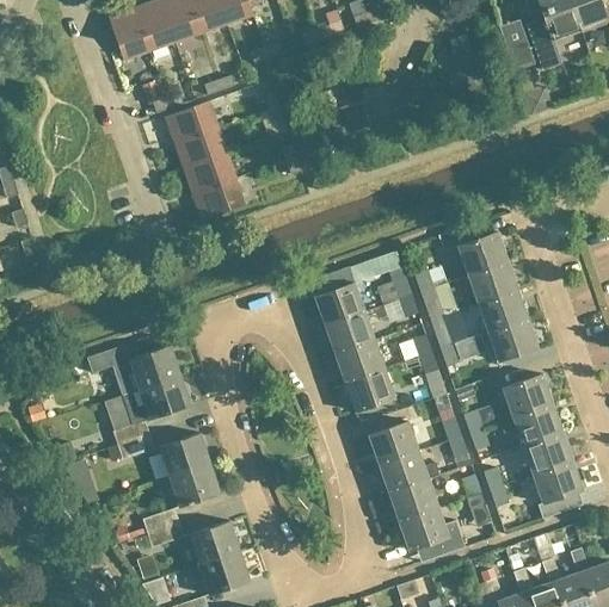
[(155,0),(133,7),(148,51),(174,42),(159,0),(155,0)]
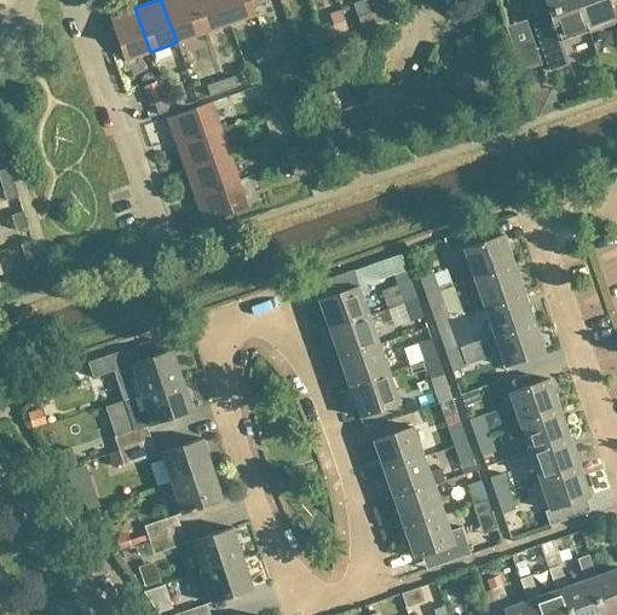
[(161,0),(177,42),(202,33),(190,0),(161,0)]
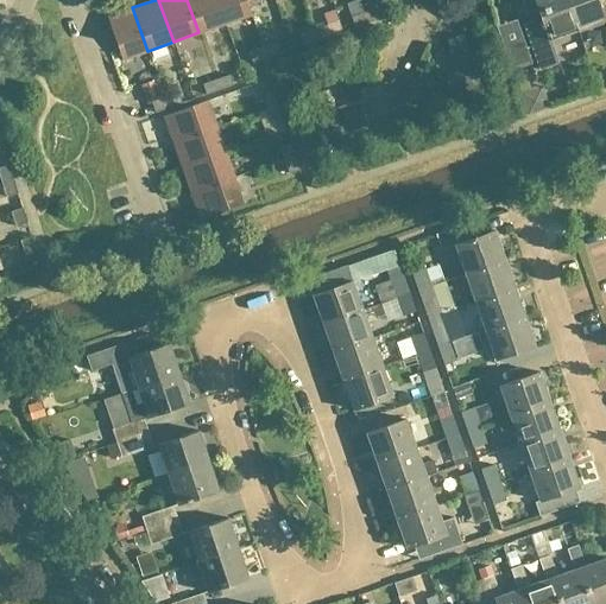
[(187,0),(199,32),(225,24),(216,0),(187,0)]
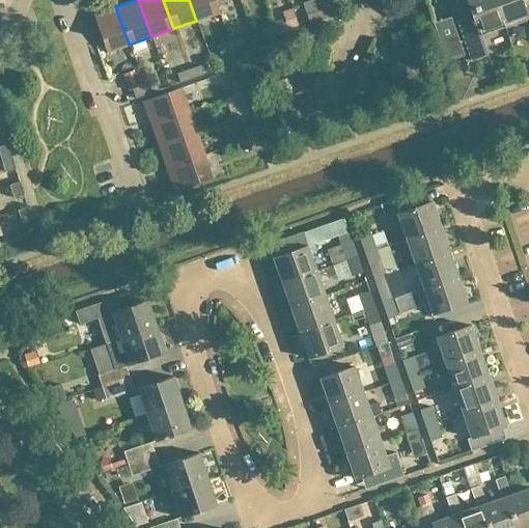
[(189,0),(196,21),(218,14),(215,3),(214,0),(189,0)]
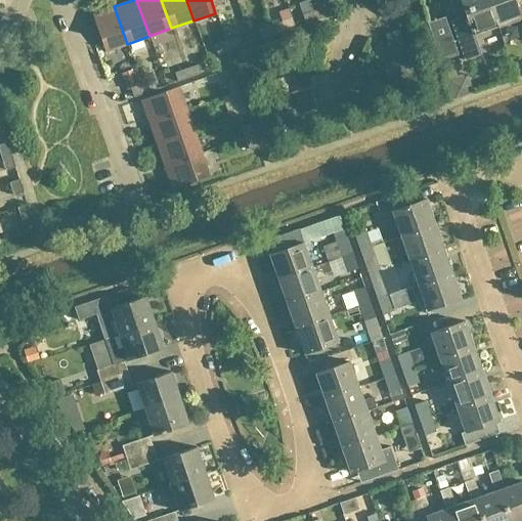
[(497,26),(488,0),(450,0),(454,9),(463,6),(465,10),(457,13),(455,16),(457,18),(450,20),(464,60),(481,54),(474,34),(497,26)]
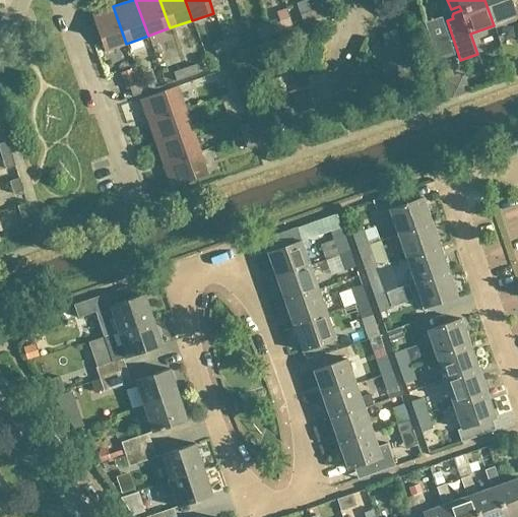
[(484,0),(494,25),(516,17),(517,20),(517,0),(512,3),(510,0),(484,0)]
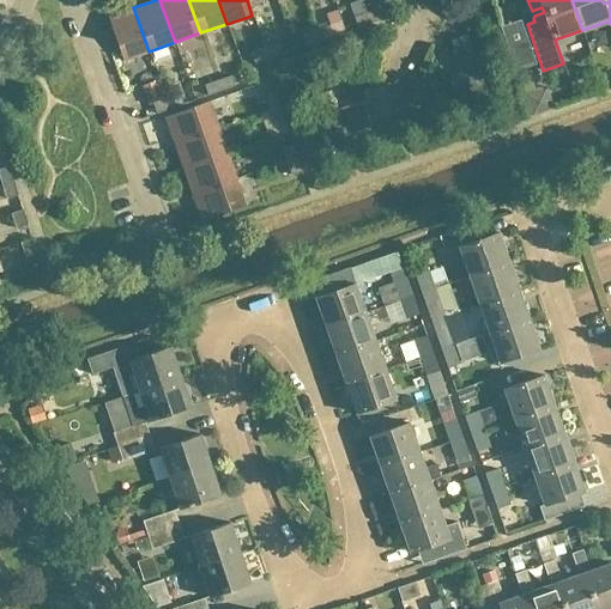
[(381,6),(368,11),(371,22),(385,17),(381,6)]
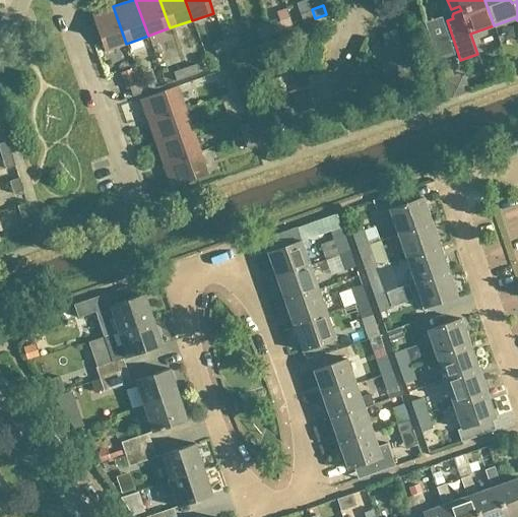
[(126,44),(113,6),(90,14),(104,51),(126,44)]
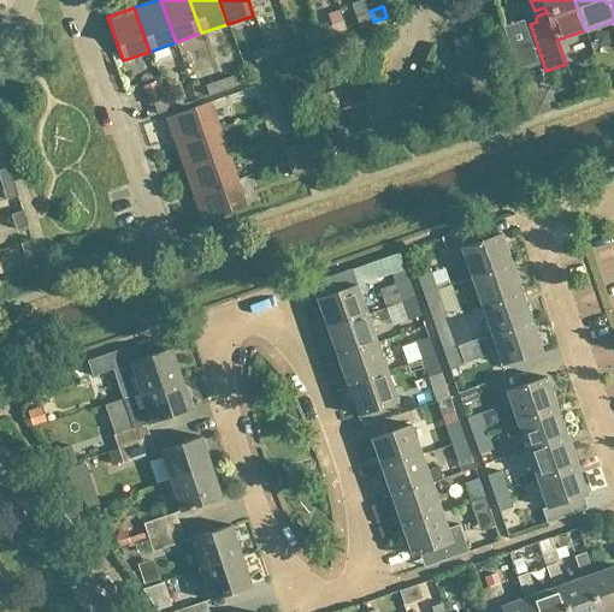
[(373,22),(370,11),(355,16),(359,27),(373,22)]
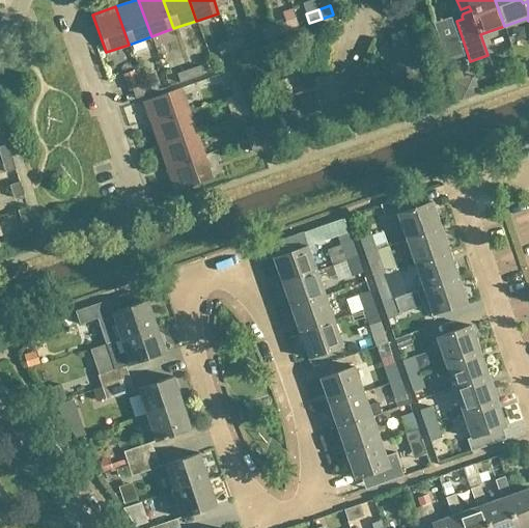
[(450,17),(433,23),(446,60),(464,55),(450,17)]
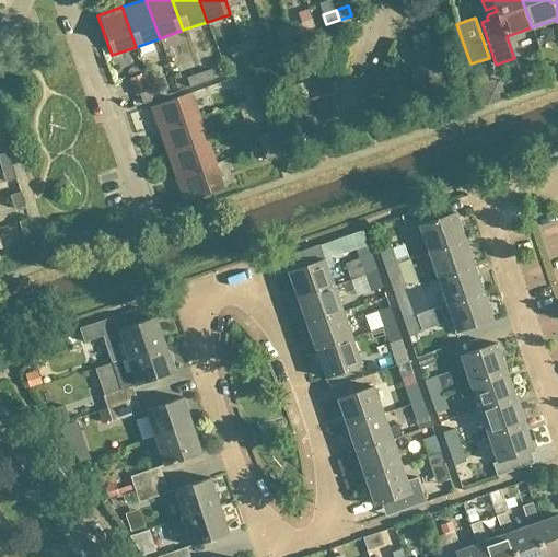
[(289,26),(292,36),(304,32),(301,22),(289,26)]
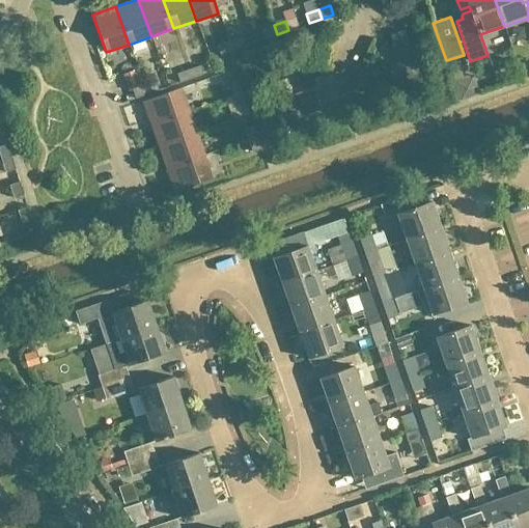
[(277,34),(274,25),(261,29),(265,38),(277,34)]
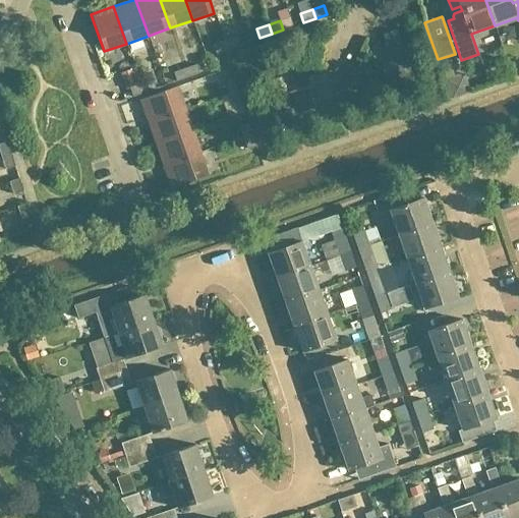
[(381,64),(389,87),(415,77),(397,26),(383,32),(393,59),(381,64)]
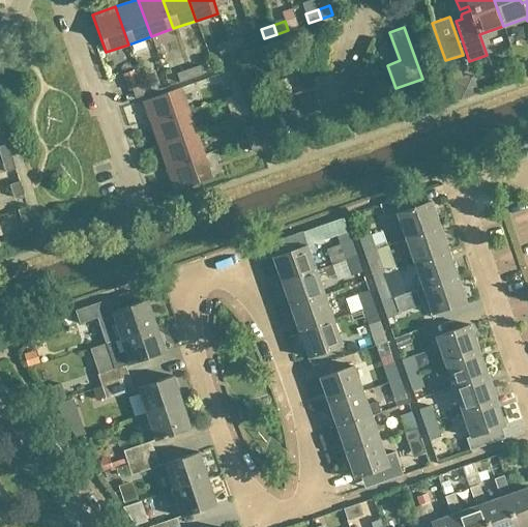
[(240,36),(228,40),(231,50),(242,46),(240,36)]
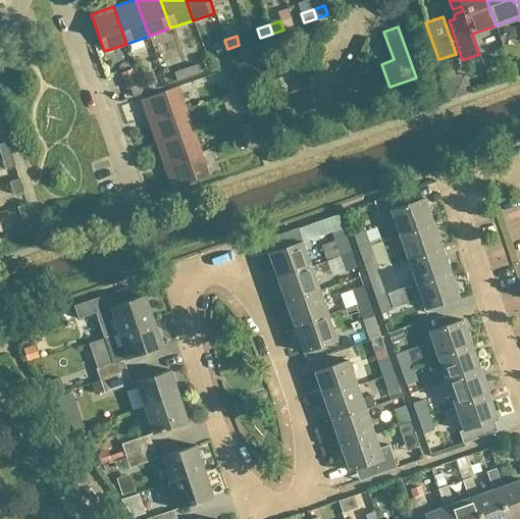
[(227,49),(224,40),(213,44),(216,53),(227,49)]
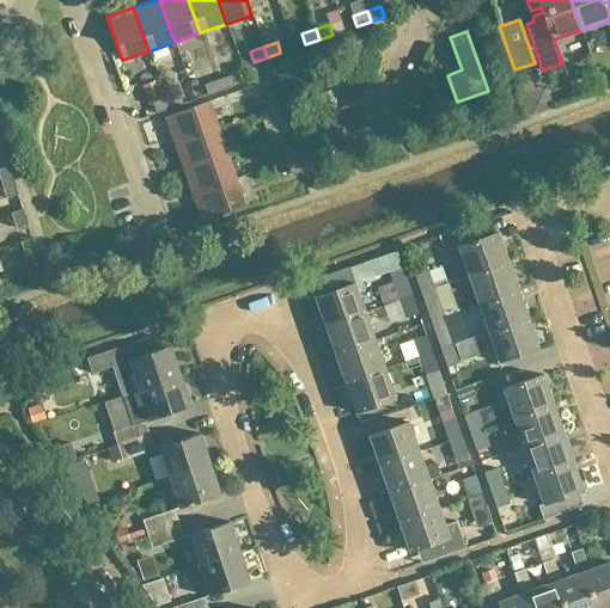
[(586,85),(607,78),(601,65),(581,72),(586,85)]
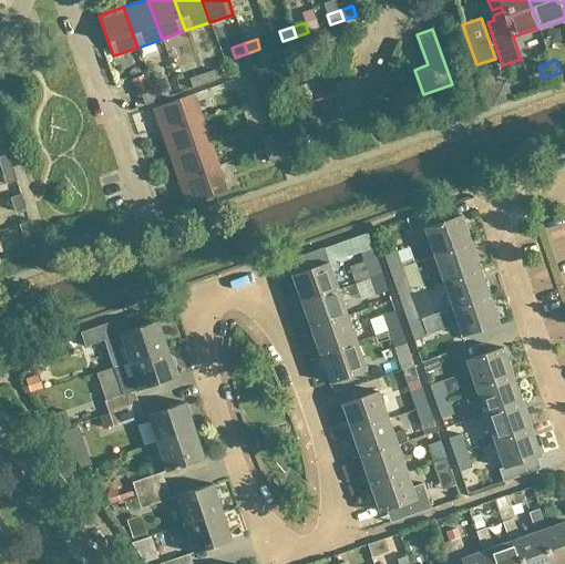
[(512,101),(504,80),(494,83),(490,70),(492,70),(491,65),(479,70),(491,108),(512,101)]
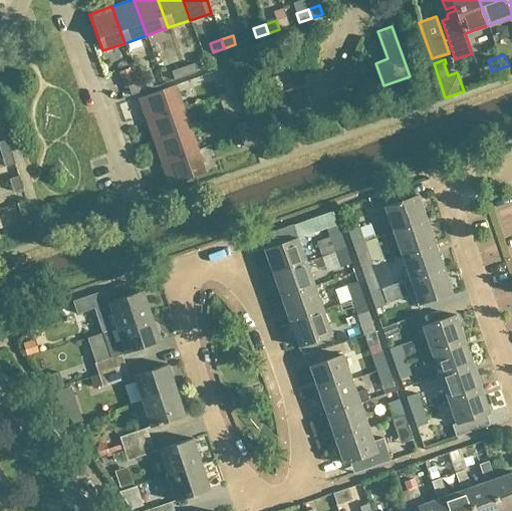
[(194,62),(182,67),(185,75),(197,71),(194,62)]
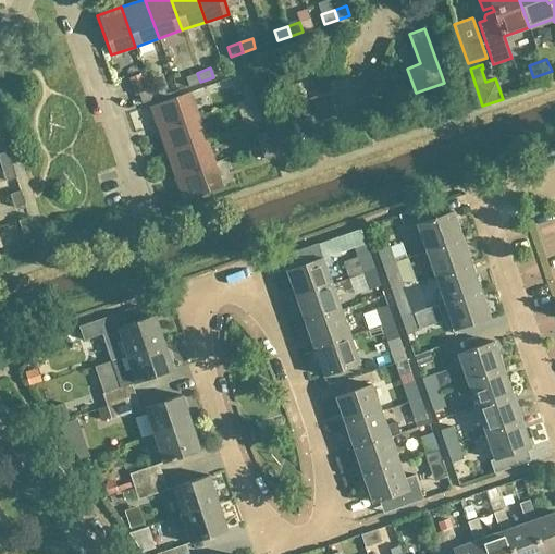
[(145,72),(130,77),(135,94),(138,93),(150,88),(151,88),(145,72)]
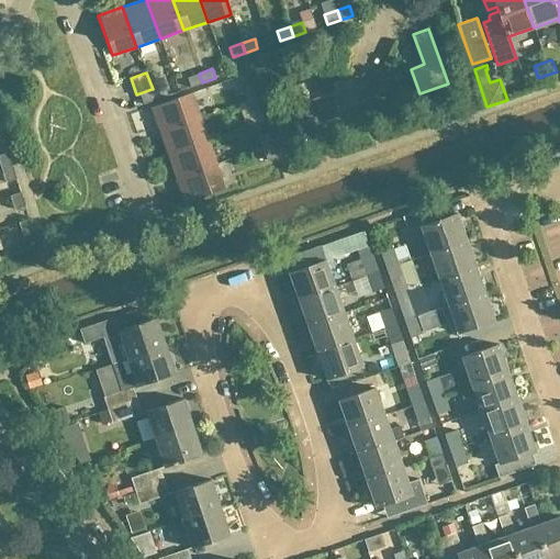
[(202,82),(199,74),(187,78),(190,87),(202,82)]
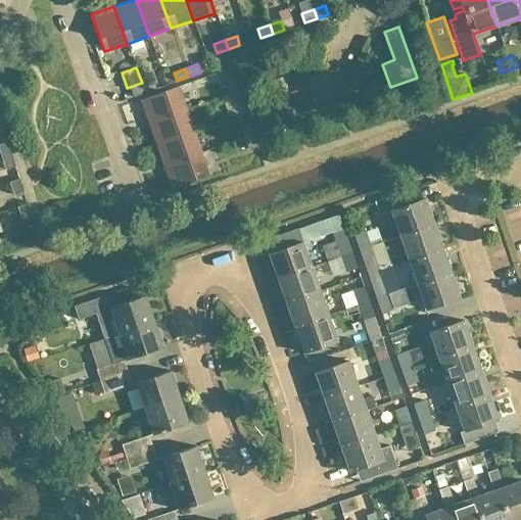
[(312,86),(287,94),(281,77),(264,83),(273,109),(281,107),(291,134),(341,115),(335,98),(318,103),(312,86)]
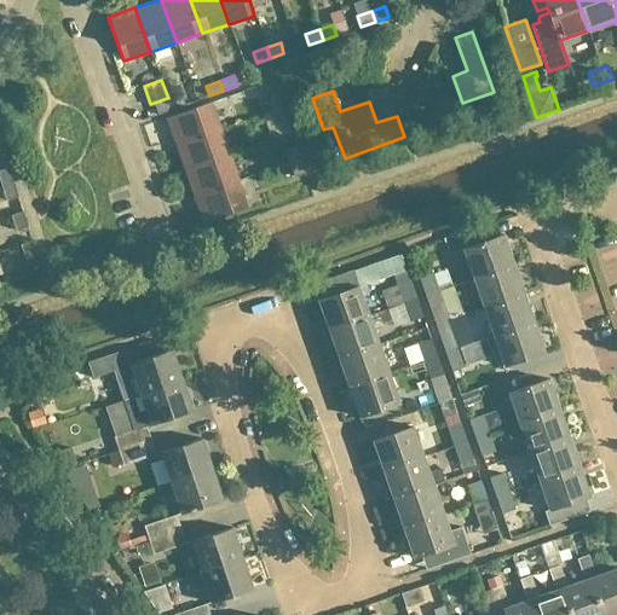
[(168,98),(167,98),(171,110),(185,105),(182,93),(168,98)]
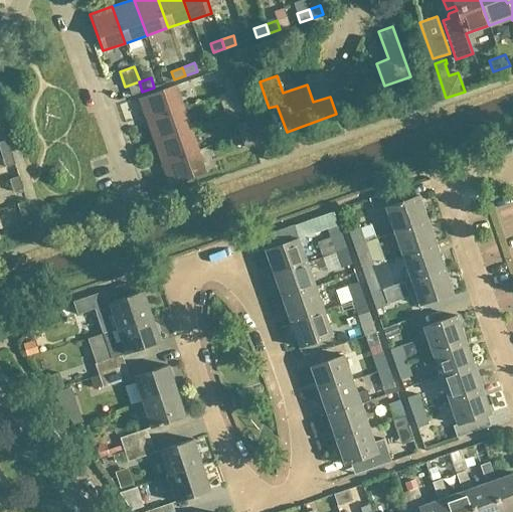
[(225,93),(233,90),(229,77),(221,80),(225,93)]
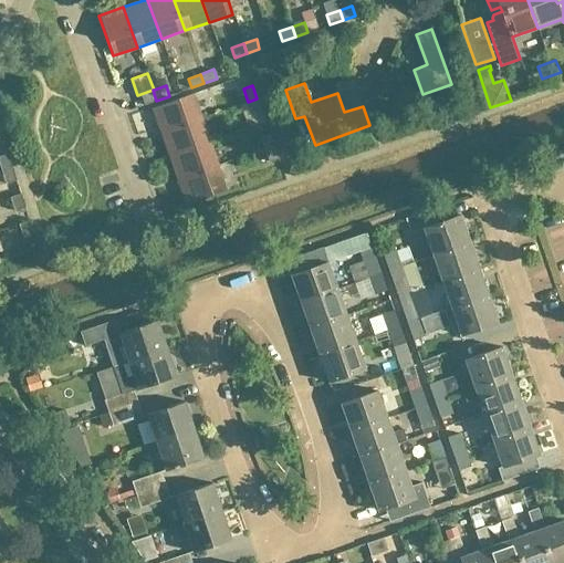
[(156,101),(153,90),(141,94),(144,104),(156,101)]
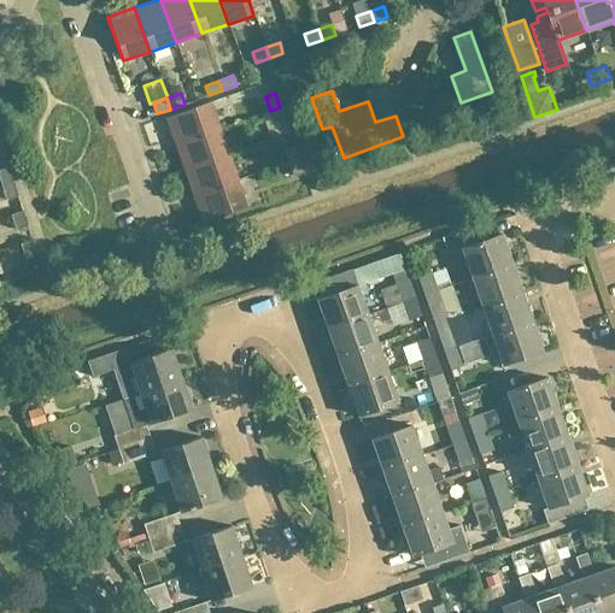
[(175,143),(220,128),(210,101),(165,117),(175,143)]
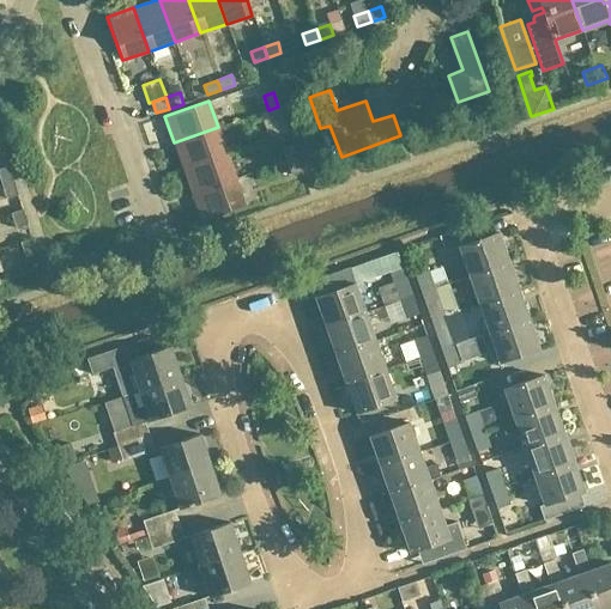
[(278,107),(268,110),(270,113),(265,114),(268,125),(265,125),(270,138),(277,134),(288,132),(283,120),(278,107)]
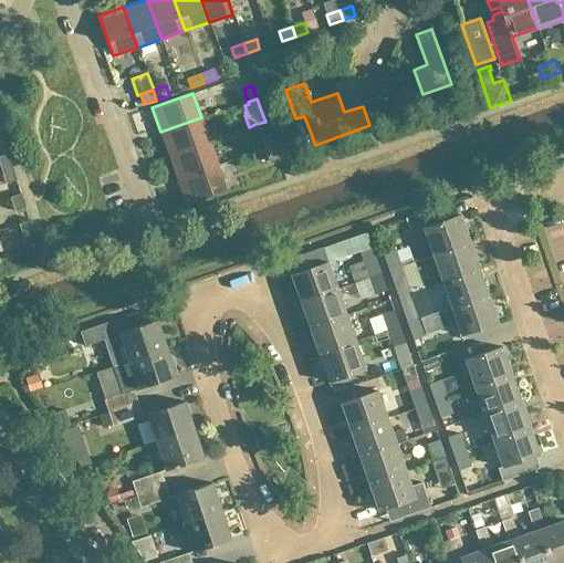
[(201,117),(160,132),(168,155),(209,142),(201,117)]
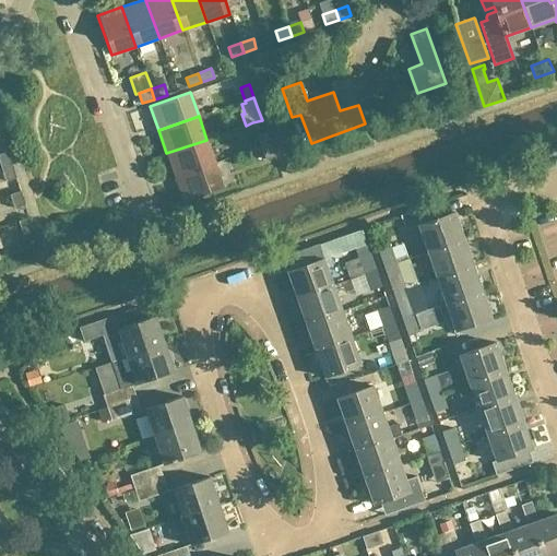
[(261,148),(271,144),(267,131),(257,134),(261,148)]
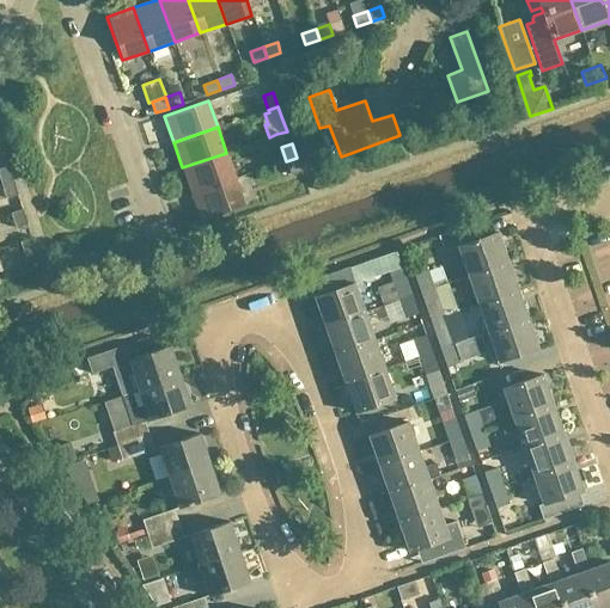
[(226,153),(182,167),(191,194),(236,178),(226,153)]
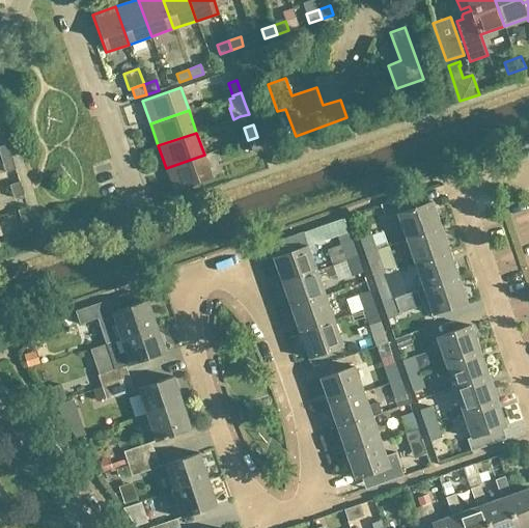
[(248,140),(249,142),(240,145),(243,155),(252,151),(261,148),(257,137),(248,140)]
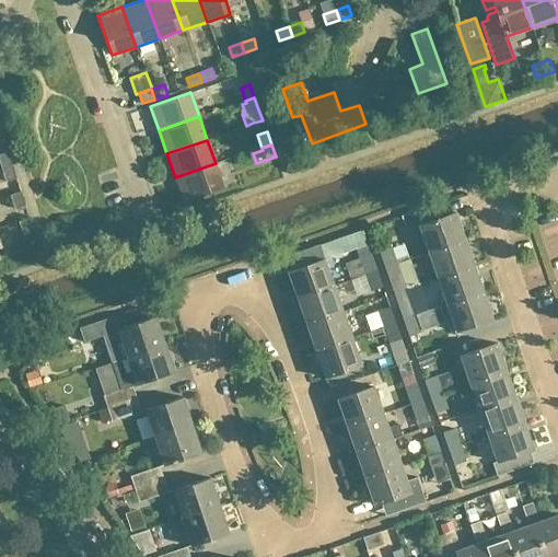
[(0,164),(1,167),(11,164),(7,151),(0,153),(0,164)]
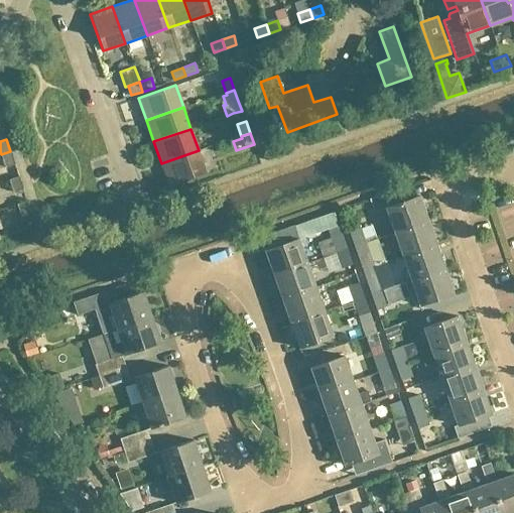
[(199,150),(161,163),(169,185),(206,172),(199,150)]
